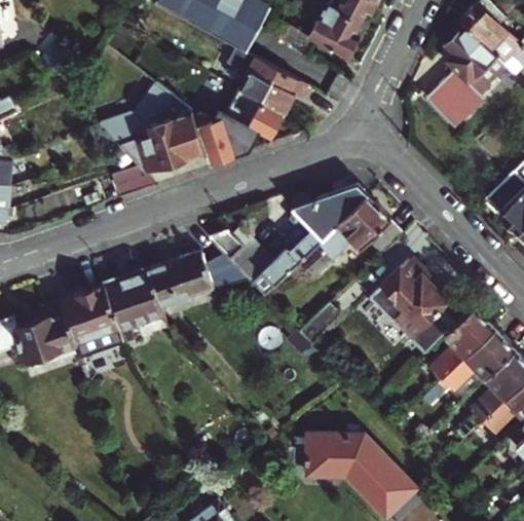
[(72,0),(31,51),(73,84),(120,22),(91,0),(72,0)]
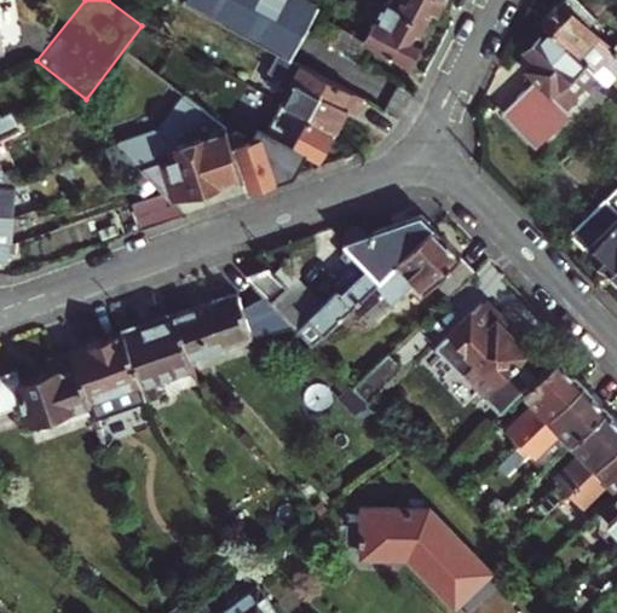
[(171,0),(280,57),(293,64),(321,9),(304,0),(171,0)]
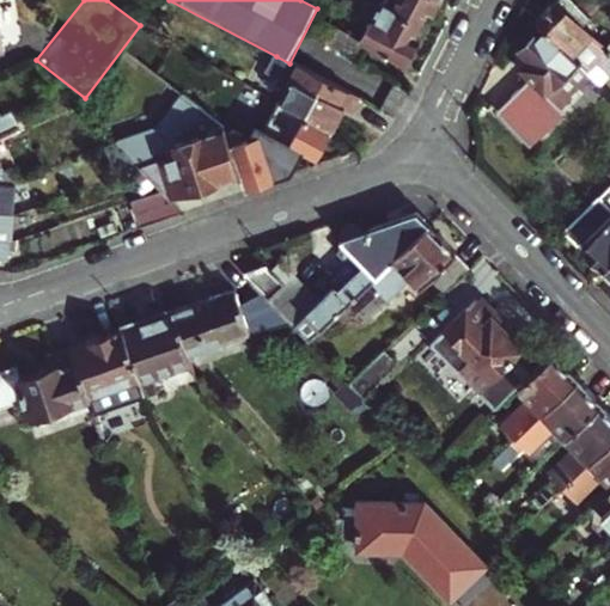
[(400,0),(395,10),(384,4),(372,28),(377,31),(370,46),(407,65),(420,38),(414,36),(428,8),(433,11),(439,0),(400,0)]
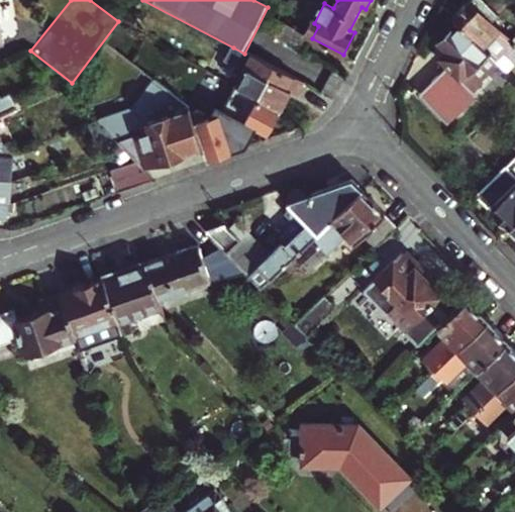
[(493,23),(511,5),(506,0),(473,0),(453,19),(460,27),(499,67),(510,78),(514,72),(514,42),(513,43),(493,23)]
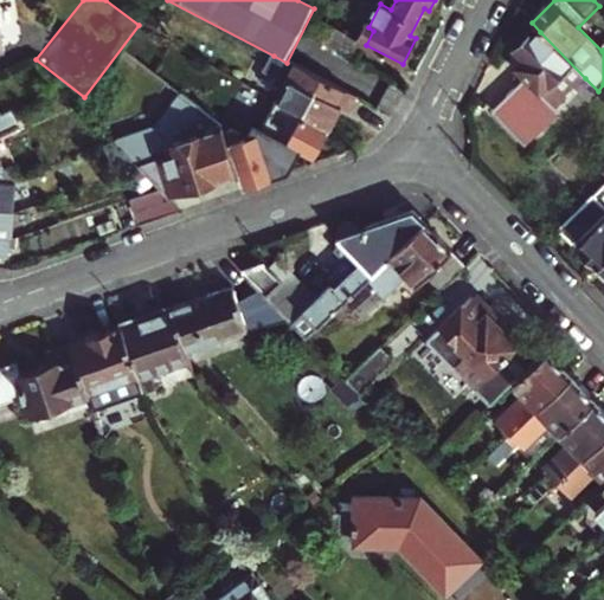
[(307,38),(358,63),(366,45),(316,19),(307,38)]
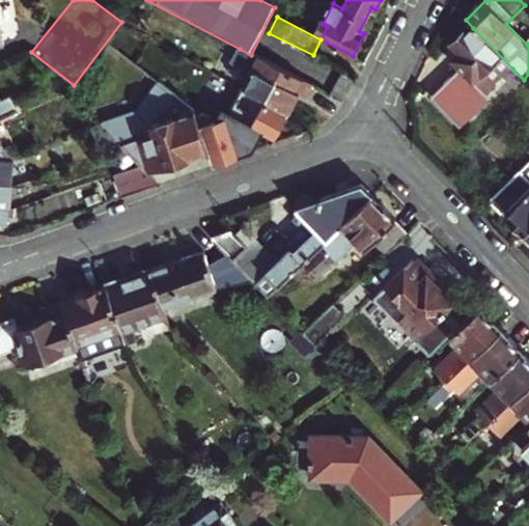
[(512,68),(473,28),(451,50),(458,58),(452,64),(461,74),(446,88),(451,93),(437,107),(462,133),(491,105),(485,99),(496,88),(494,86),(512,68)]
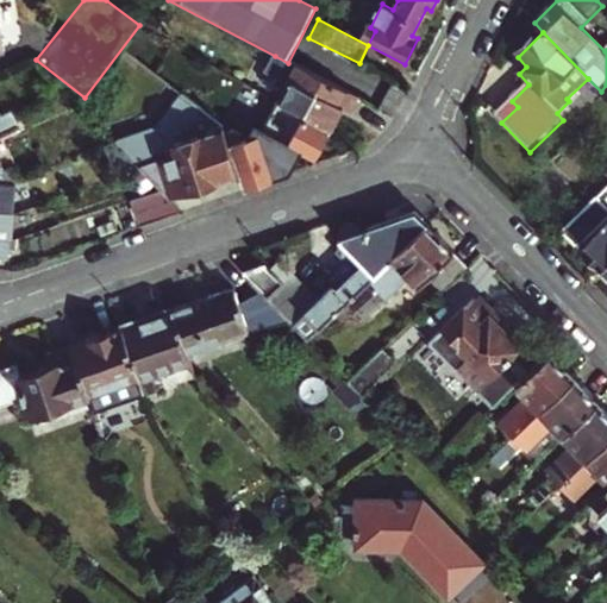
[(286,88),(277,105),(327,132),(338,112),(345,115),(355,99),(288,63),(275,56),(264,76),(286,88)]
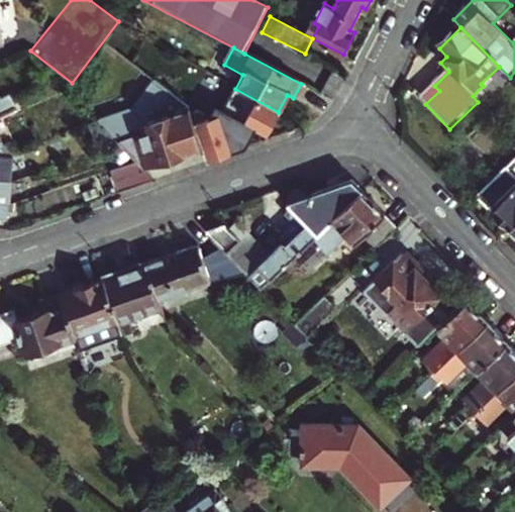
[(135,164),(141,171),(202,149),(191,116),(189,108),(152,81),(134,104),(99,126),(135,164)]
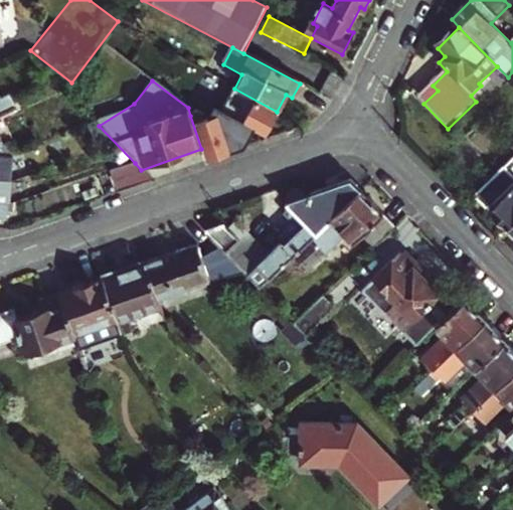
[(433,86),(418,99),(423,104),(438,91),(433,86)]
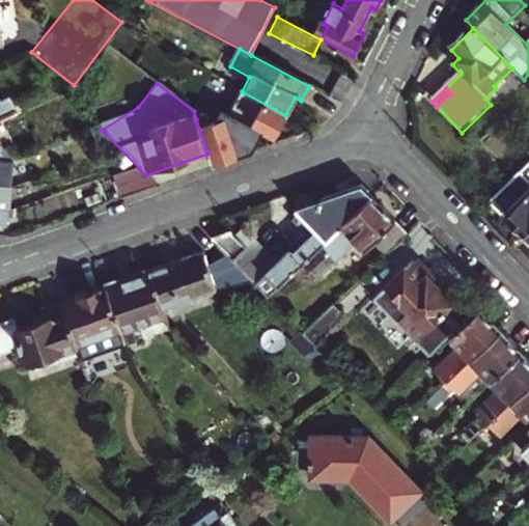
[(274,141),(285,115),(242,91),(228,115),(222,112),(215,125),(202,118),(196,119),(207,154),(213,169),(251,156),(261,135),(274,141)]
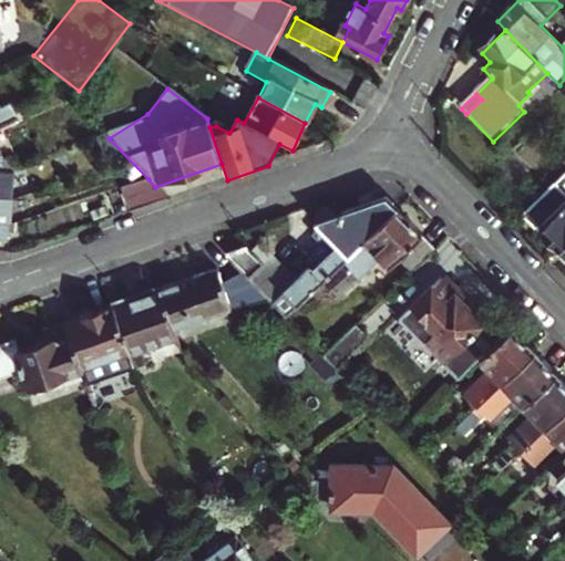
[(28,100),(11,107),(16,118),(33,111),(28,100)]
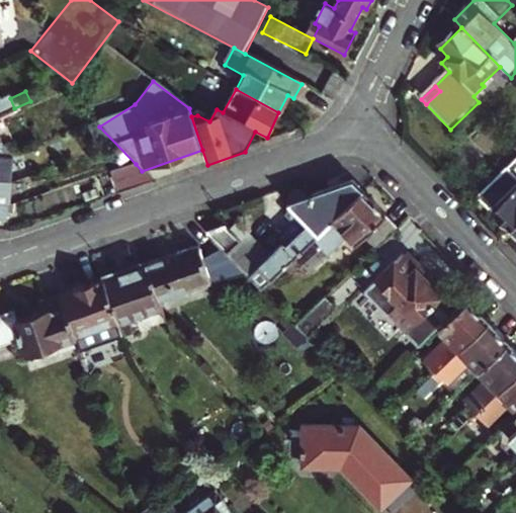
[(0,115),(14,108),(10,98),(9,95),(1,99),(0,99),(0,115)]
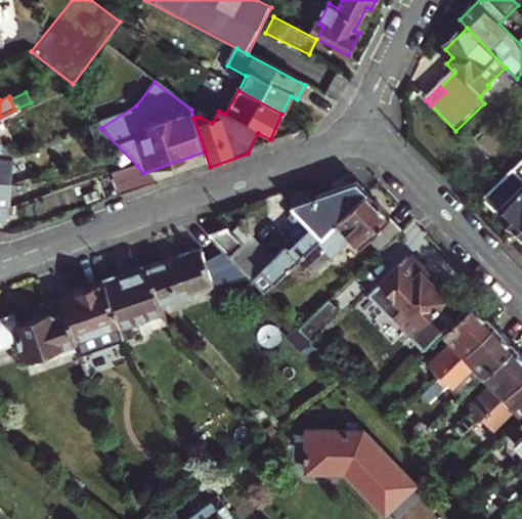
[(521,230),(521,165),(484,201),(517,235),(521,230)]
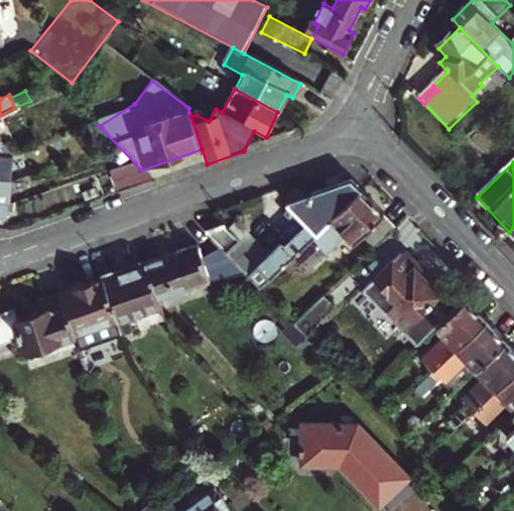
[(135,163),(110,172),(118,195),(153,182),(141,170),(135,163)]
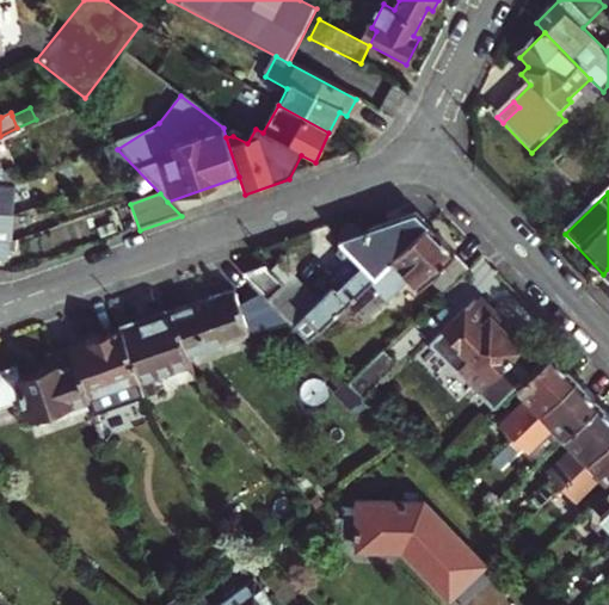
[(306,344),(346,306),(397,259),(429,228),(418,216),(363,235),(357,227),(350,226),(340,234),(339,242),(344,247),(338,253),(357,275),(350,275),(343,281),(344,289),(337,296),(333,292),(317,308),(287,277),(285,278),(277,270),(271,276),(285,291),(269,306),(306,344)]
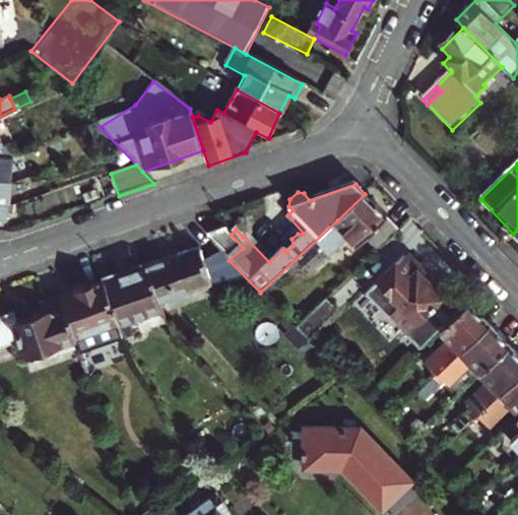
[(0,196),(10,198),(11,186),(1,186),(0,186),(0,196)]
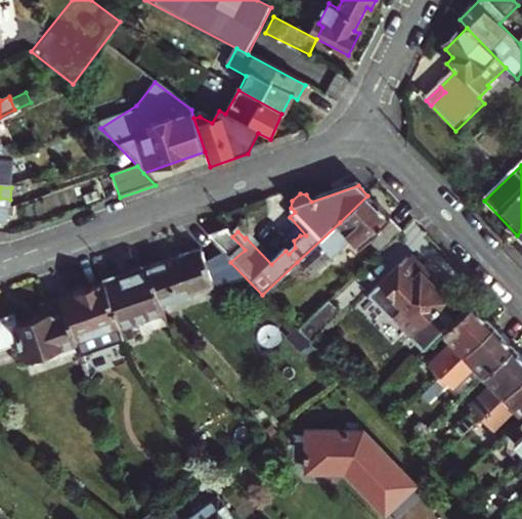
[(371,264),(379,256),(403,233),(367,196),(340,222),(297,262),(311,277),(350,243),(371,264)]
